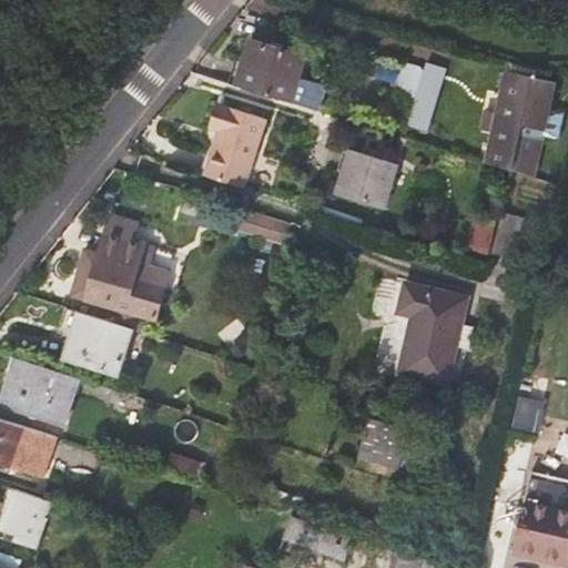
[(251,38),(236,85),(313,109),(318,89),(295,82),(303,53),(251,38)]
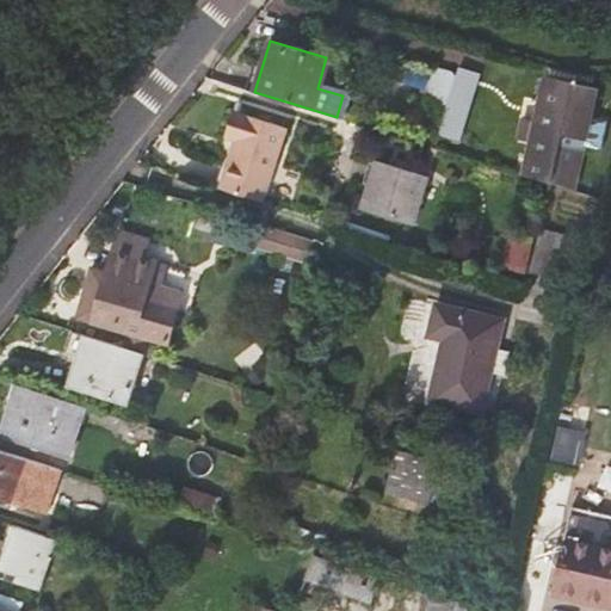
[(423,93),(446,99),(448,93),(454,73),(430,67),(423,93)]
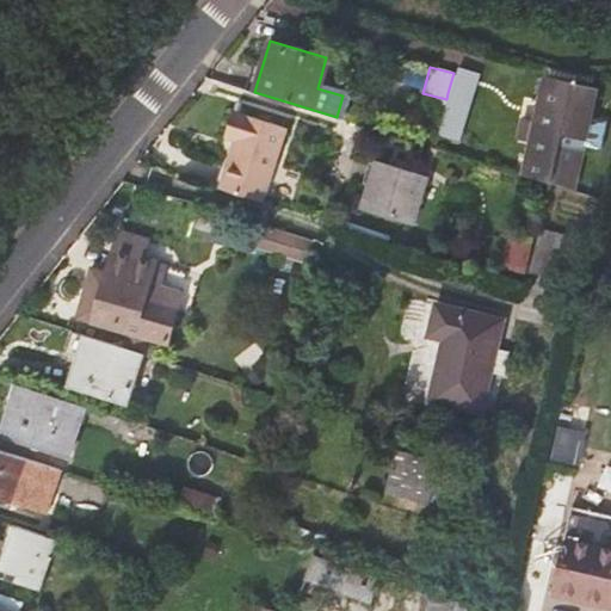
[(596,90),(573,85),(548,79),(537,122),(526,119),(522,139),(532,142),(525,176),(550,183),(574,190),(596,90)]
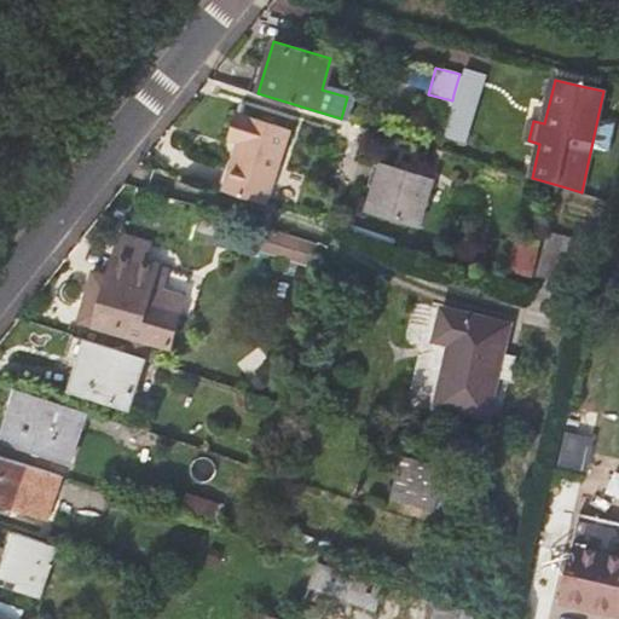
[(474,100),(453,94),(452,100),(444,131),(463,137),(474,100)]
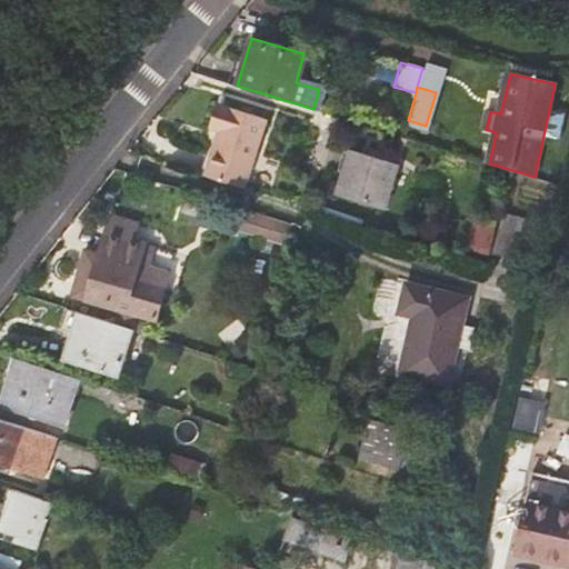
[(216,130),(223,106),(219,105),(211,129),(216,130)]
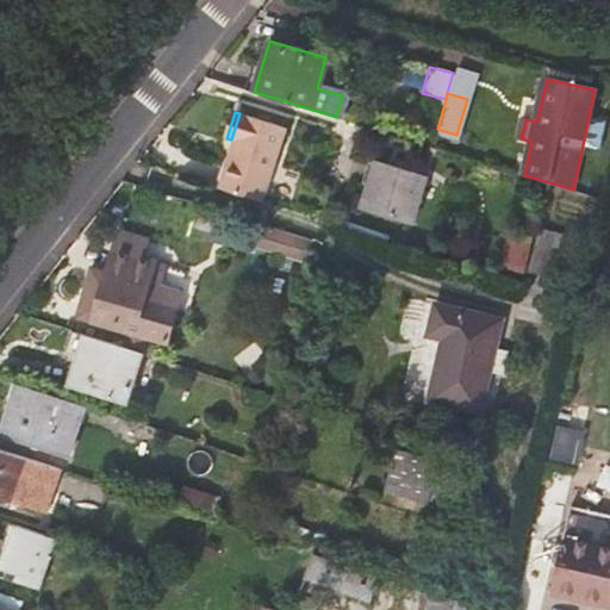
[(288,129),(240,113),(231,139),(241,142),(236,156),(232,155),(223,188),(266,203),(267,199),(288,129)]
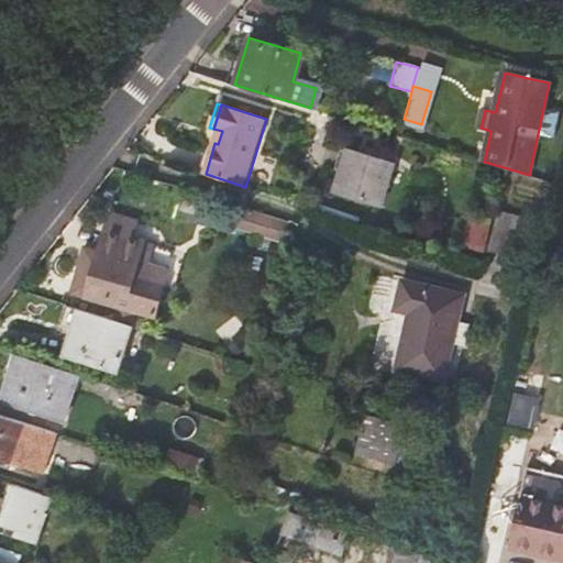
[(394,162),(348,147),(334,190),(381,206),(394,162)]
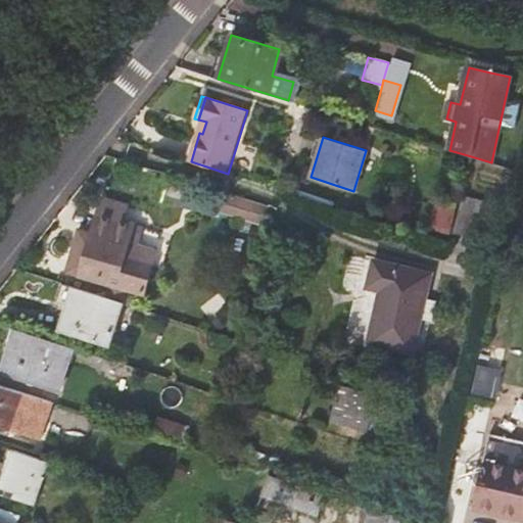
[(224,212),(236,216),(241,200),(229,196),(224,212)]
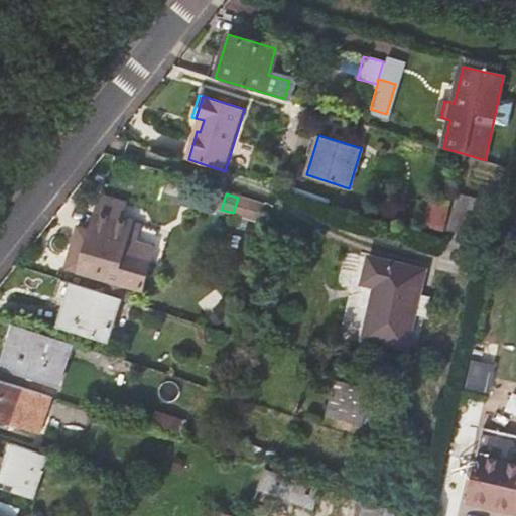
[(101,196),(97,212),(122,219),(126,204),(101,196)]
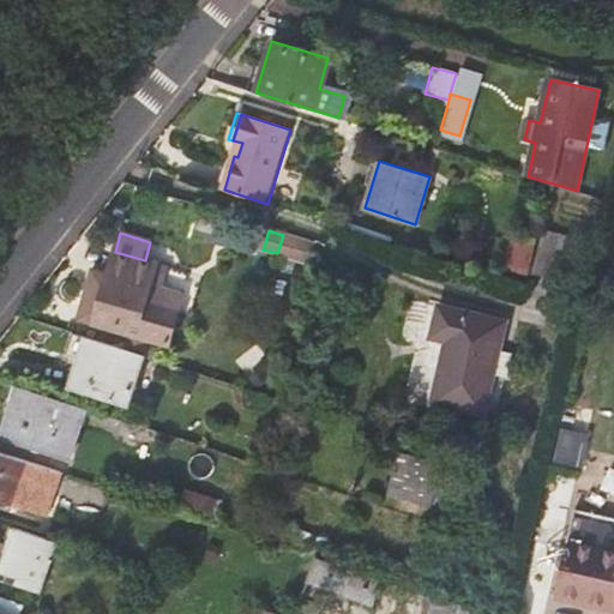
[(570,238),(542,233),(533,271),(560,278),(570,238)]
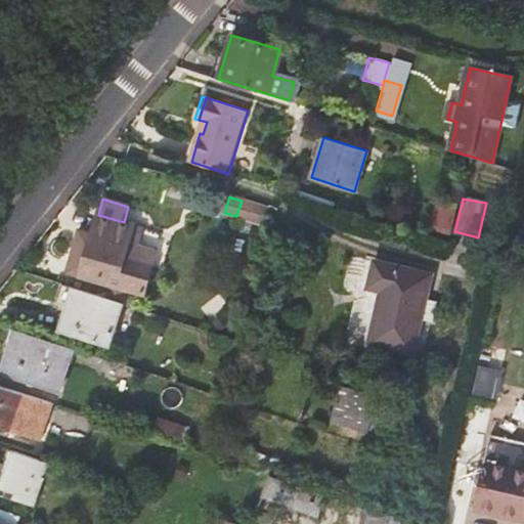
[(242,201),(236,216),(260,224),(265,208),(242,201)]
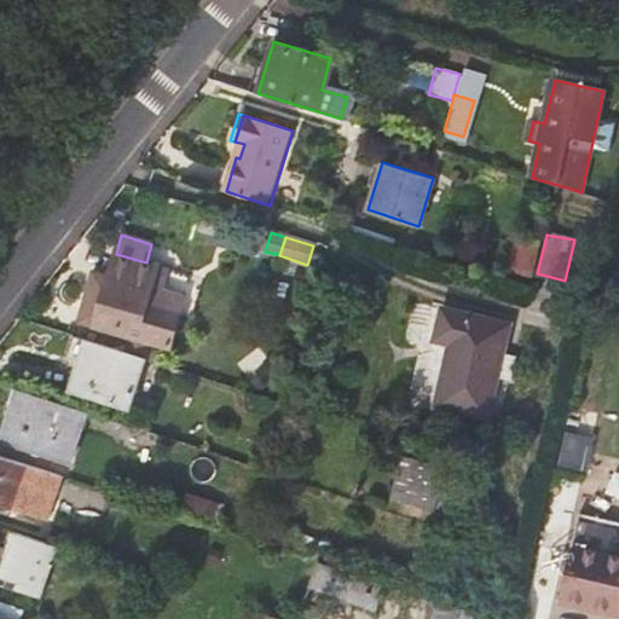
[(521,237),(512,282),(531,289),(541,241),(521,237)]
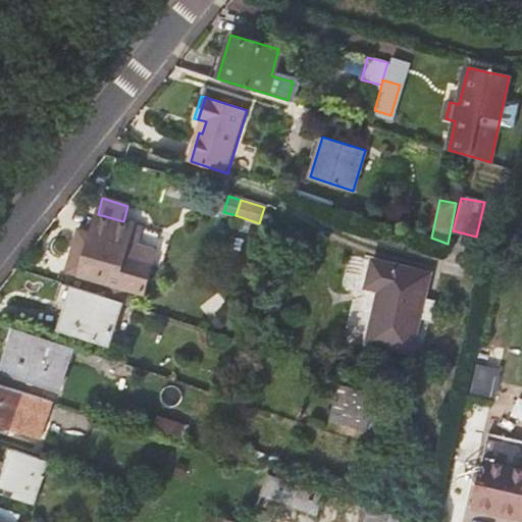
[(68,270),(110,282),(134,290),(144,293),(152,263),(136,259),(139,245),(141,235),(132,232),(134,224),(123,221),(98,214),(92,233),(81,230),(68,270)]
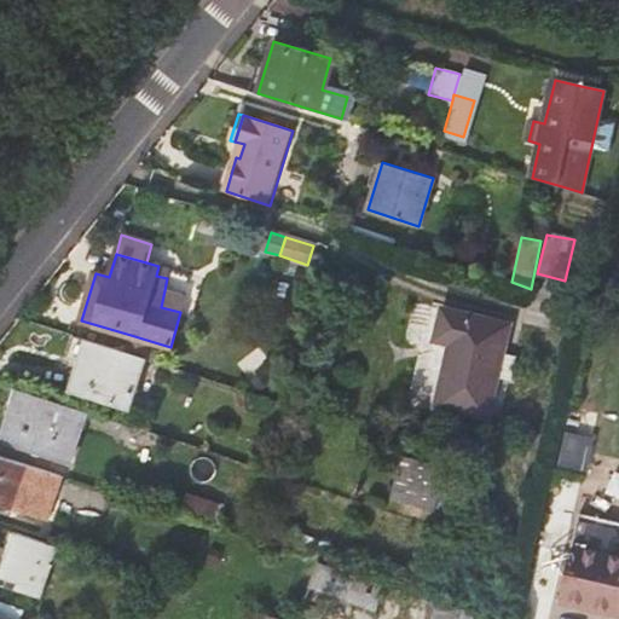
[(185,296),(165,290),(161,307),(180,312),(185,296)]
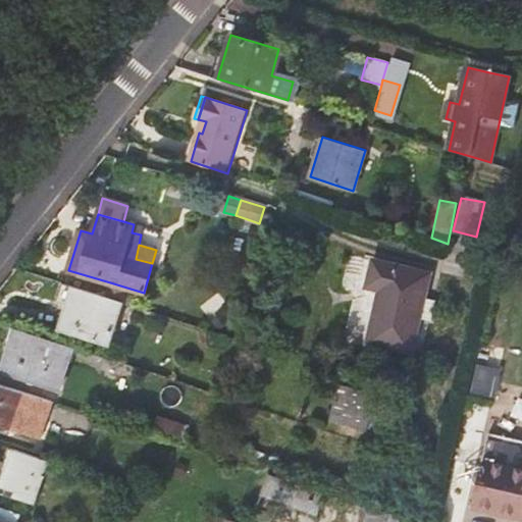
[(430,272),(372,259),(366,283),(379,288),(367,341),(412,352),(419,319),(431,322),(435,302),(424,299),(430,272)]
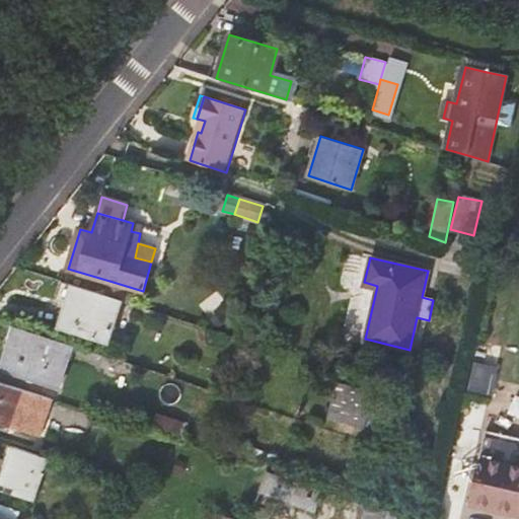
[(108,343),(122,300),(105,295),(61,281),(55,304),(61,307),(56,324),(108,343)]
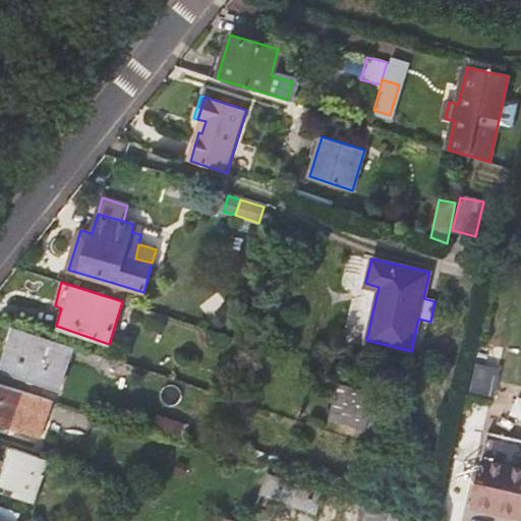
[(110,282),(106,296),(122,301),(129,304),(133,289),(110,282)]
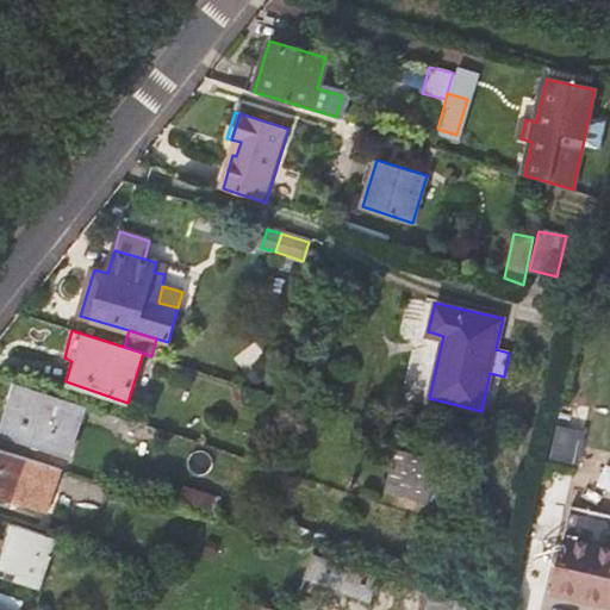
[(5,405),(11,408),(17,410),(24,385),(13,380),(5,405)]
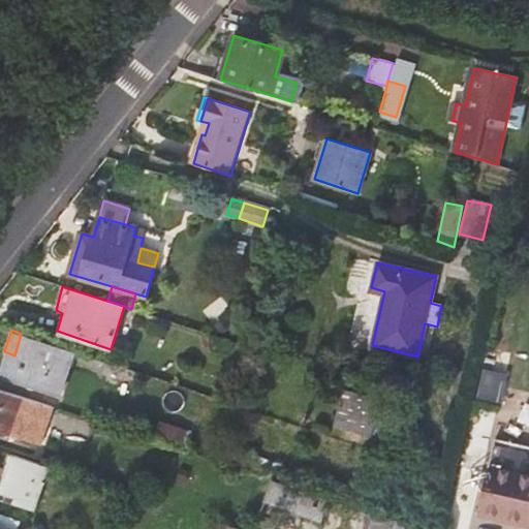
[(14,355),(9,353),(2,375),(59,394),(72,350),(21,334),(14,355)]
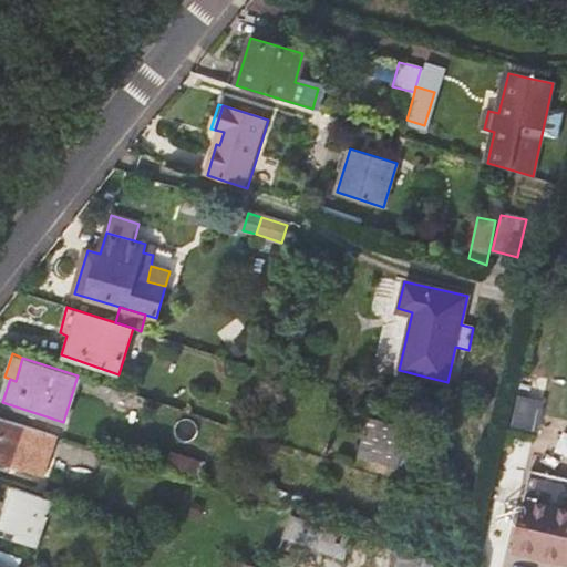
[(522,393),(515,423),(539,429),(547,399),(522,393)]
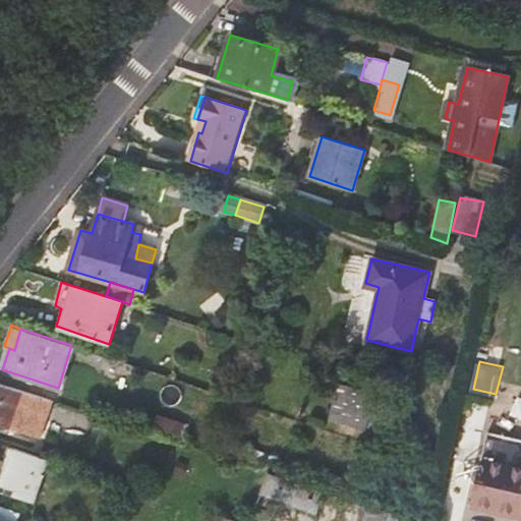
[(0,420),(39,433),(51,398),(0,381),(0,420)]
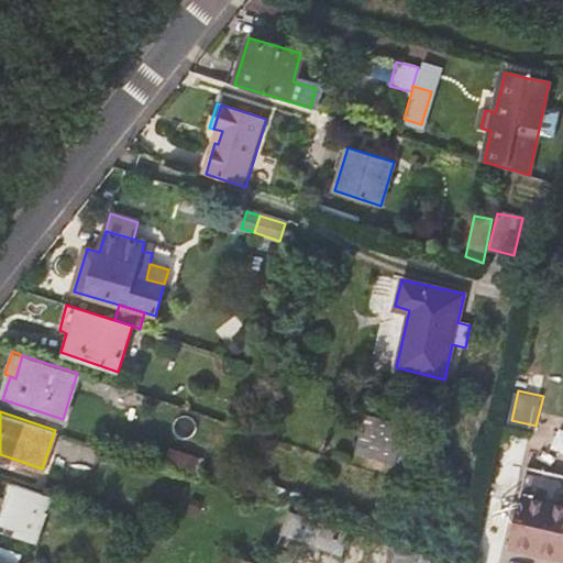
[(404,429),(372,421),(365,453),(397,461),(404,429)]
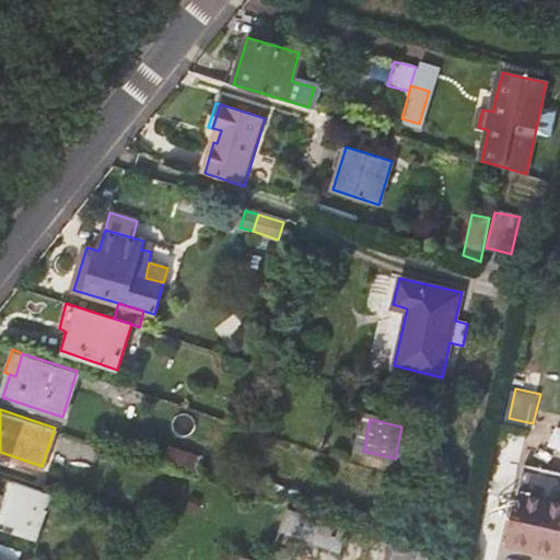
[(171,450),(166,466),(196,476),(200,459),(171,450)]
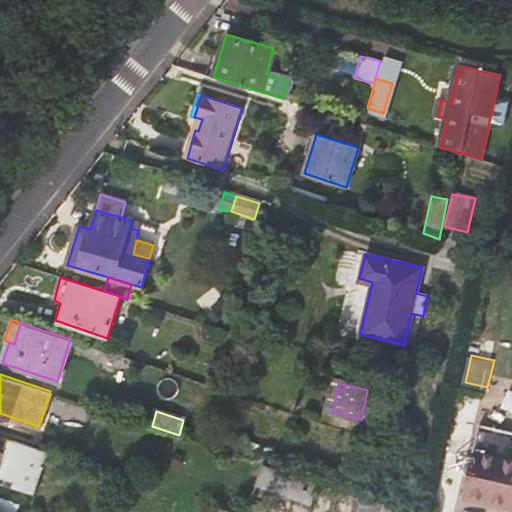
[(511,427),(479,420),(478,426),(511,433),(511,427)]
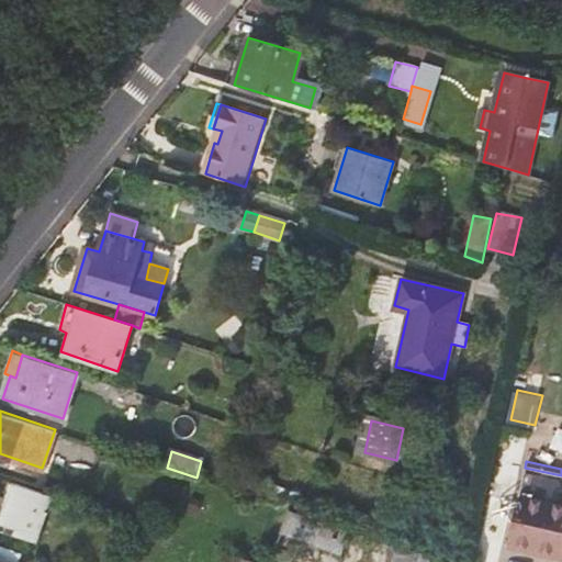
[(506,550),(561,561),(561,475),(525,468),(506,550)]
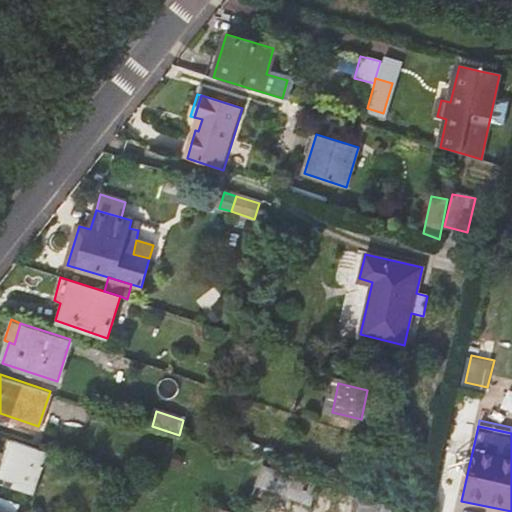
[(0,480),(35,493),(49,452),(12,439),(0,475),(0,480)]
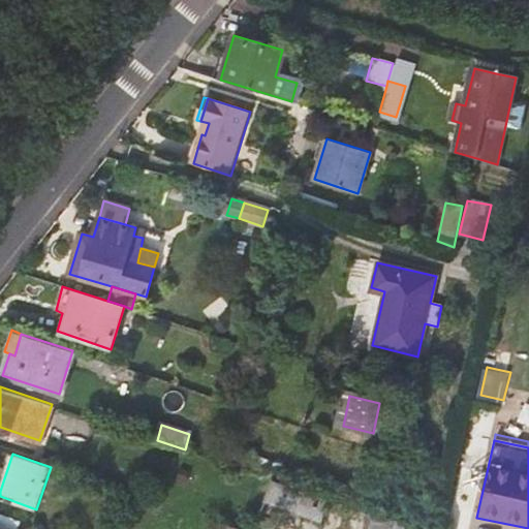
[(305,493),(273,483),(266,501),(321,522),(331,499),(306,491),(305,493)]
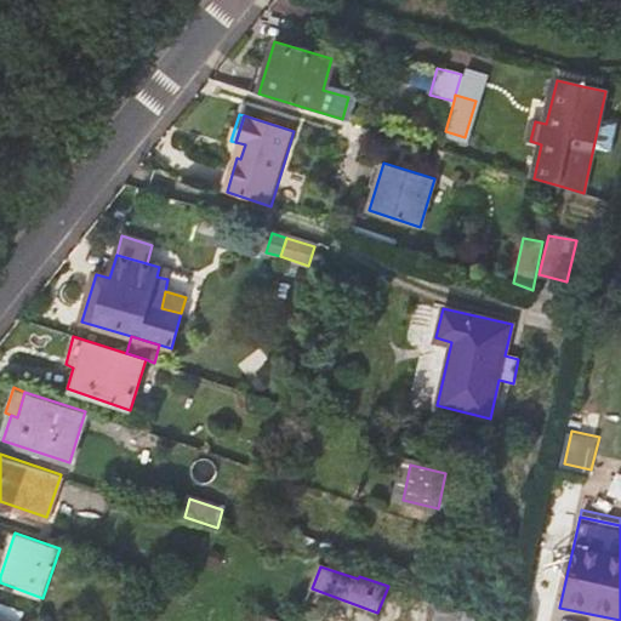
[(22,620),(27,610),(0,600),(0,620),(22,620)]
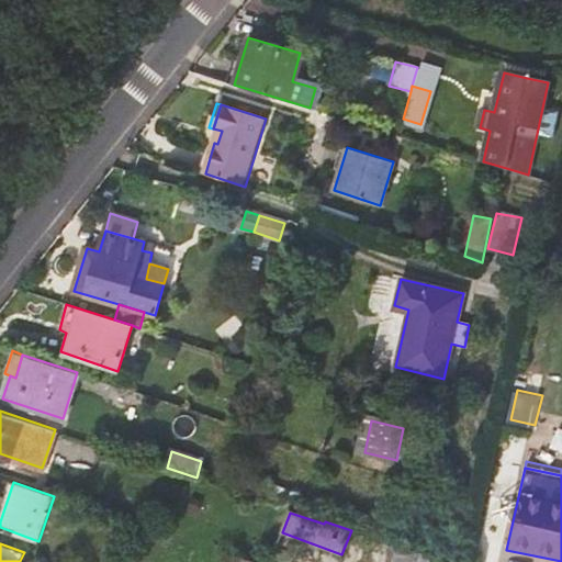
[(435,561),(436,559),(400,546),(393,561),(435,561)]
